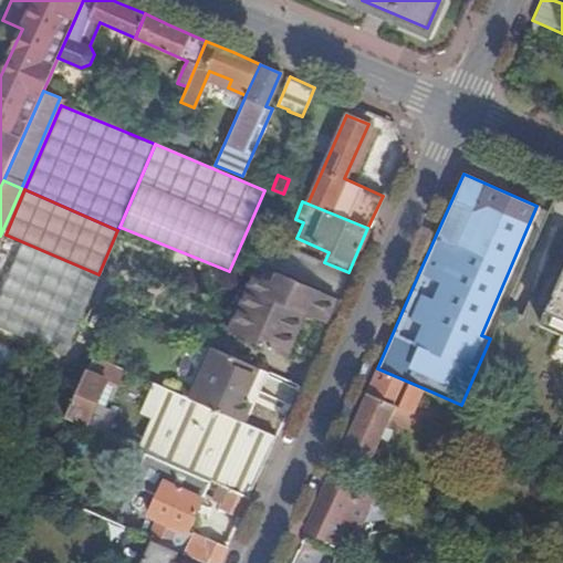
[(336,298),(345,278),(319,266),(320,260),(269,238),(253,273),(271,281),(275,271),(336,298)]
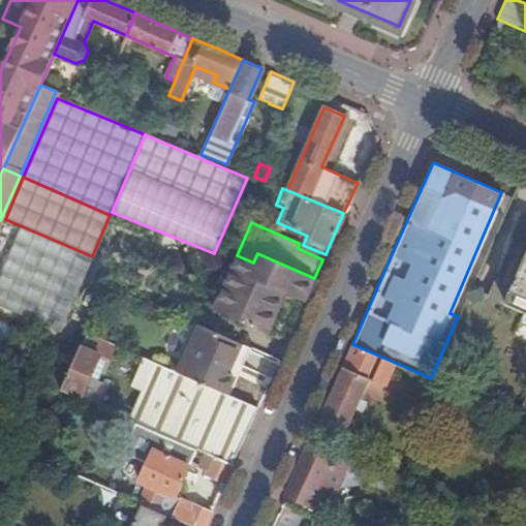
[(175,243),(149,233),(136,261),(161,272),(175,243)]
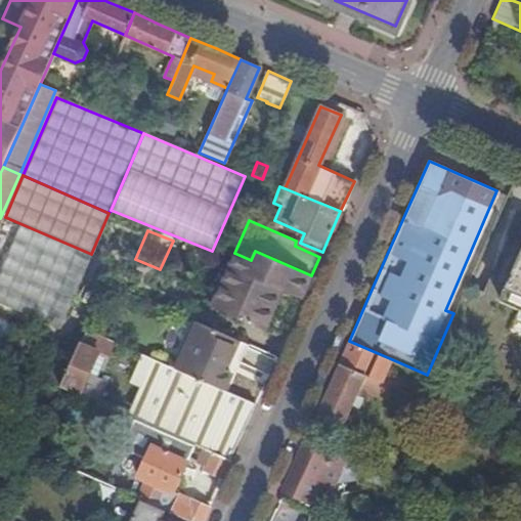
[(520,307),(520,248),(504,287),(520,294),(520,299),(518,306),(520,307)]
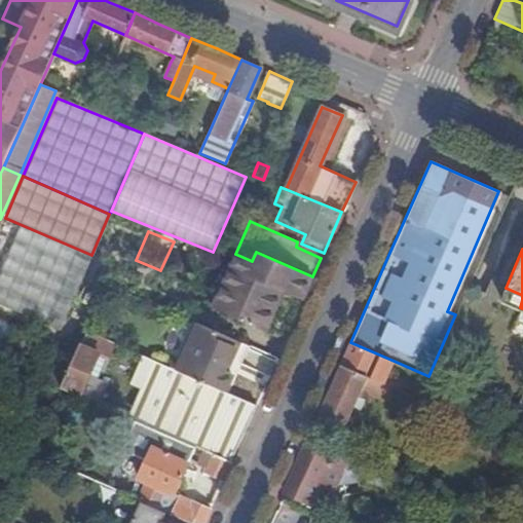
[(302,299),(312,276),(256,252),(252,261),(235,254),(230,266),(297,297),(302,299)]
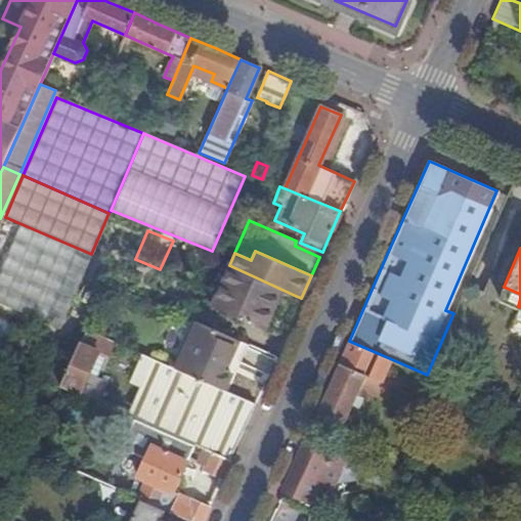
[(296,296),(229,265),(212,305),(276,334),(278,332),(285,331),(284,323),(296,296)]
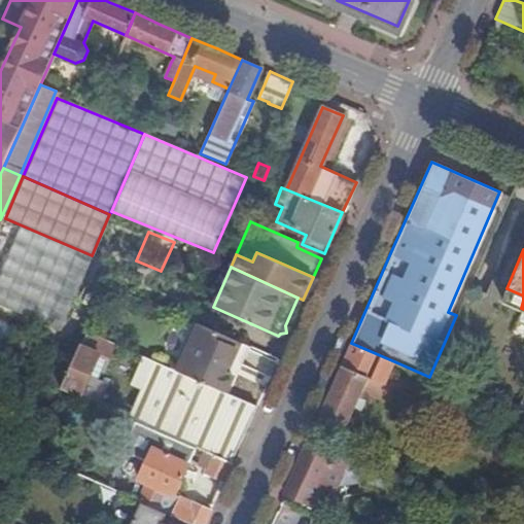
[(523,301),(523,295),(507,288),(502,300),(521,308),(523,301)]
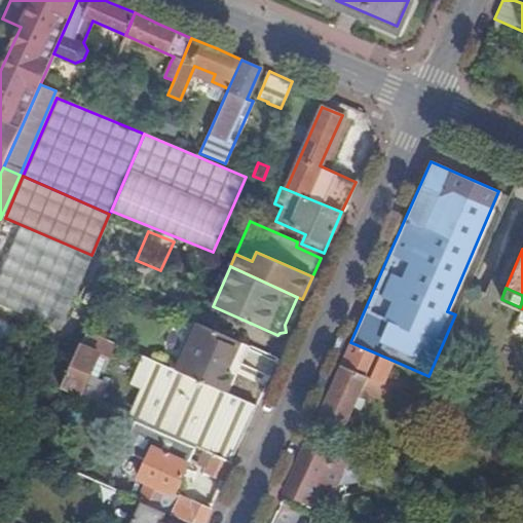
[(229,362),(238,340),(193,321),(174,369),(223,390),(231,372),(222,368),(226,361),(229,362)]
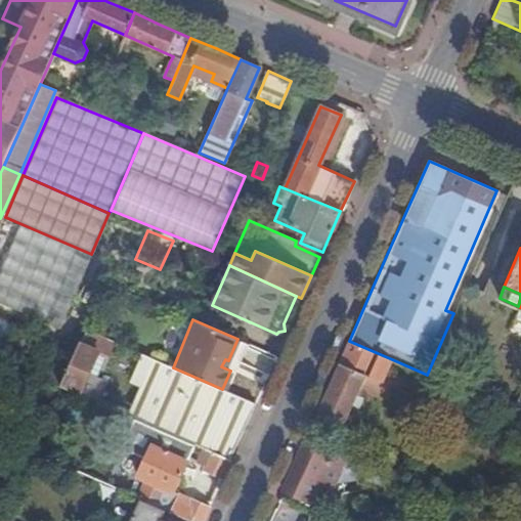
[(112,341),(85,329),(60,384),(80,392),(92,362),(98,350),(106,353),(112,341)]
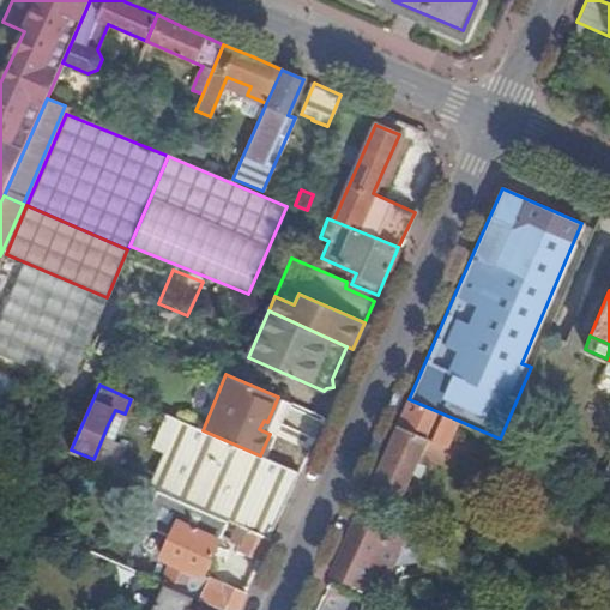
[(459,421),(409,399),(384,454),(370,483),(399,496),(427,438),(447,446),(459,421)]
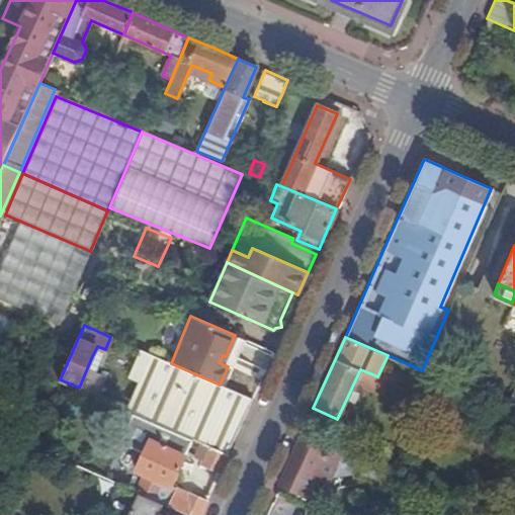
[(99,362),(105,349),(97,346),(91,358),(99,362)]
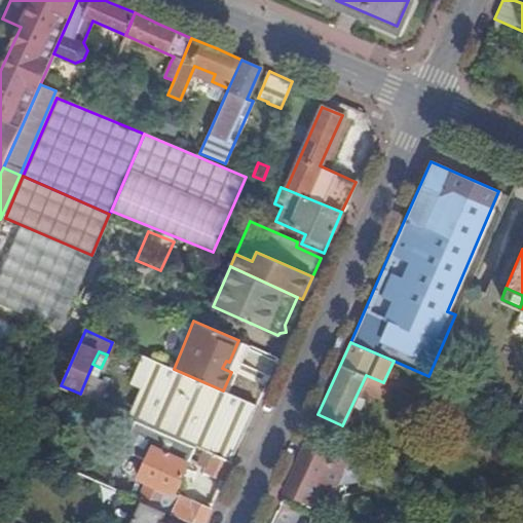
[(244,430),(255,404),(223,390),(174,369),(143,355),(132,381),(142,386),(129,416),(160,430),(191,443),(212,453),(230,460),(233,454),(244,430)]
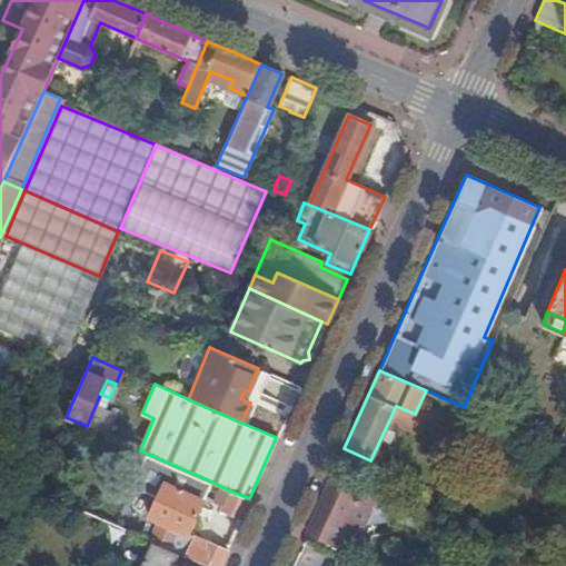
[(565,434),(562,432),(554,447),(565,452),(565,434)]
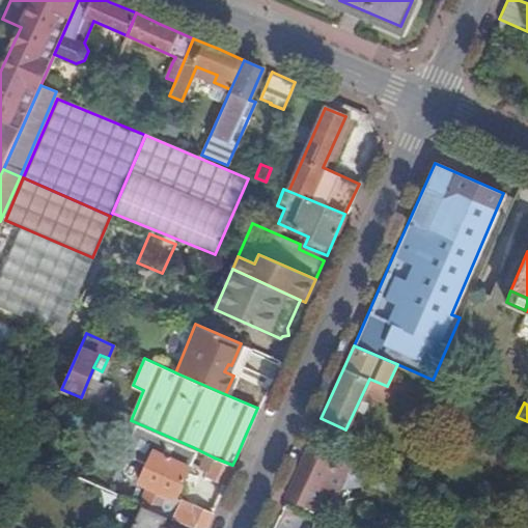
[(193,447),(162,434),(154,451),(153,451),(139,481),(147,485),(140,503),(167,515),(196,527),(203,527),(211,511),(175,497),(189,467),(186,466),(193,447)]
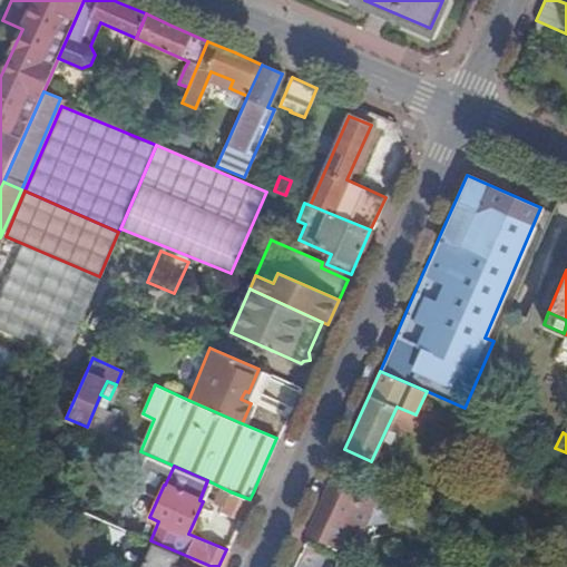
[(359,486),(333,475),(321,502),(306,534),(339,548),(348,527),(359,531),(362,522),(394,518),(429,534),(436,519),(365,488),(359,486)]
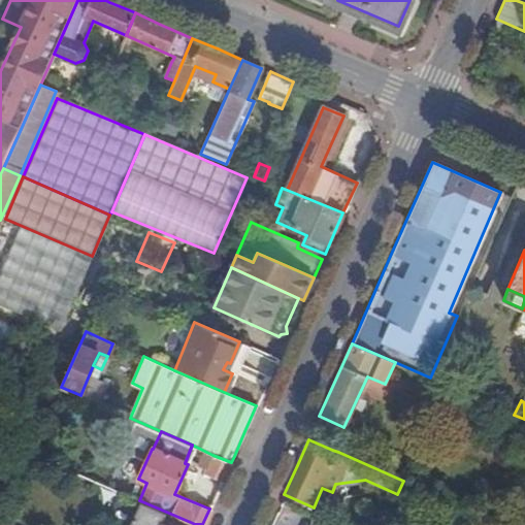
[(335,441),(332,450),(338,452),(342,445),(335,441)]
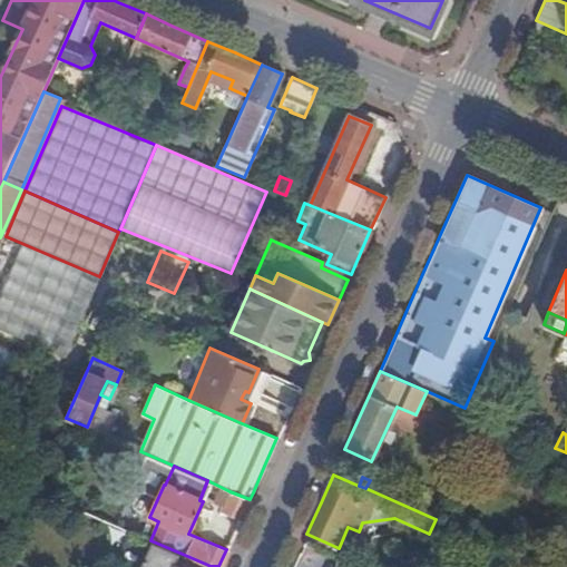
[(241,518),(250,499),(230,491),(221,509),(241,518)]
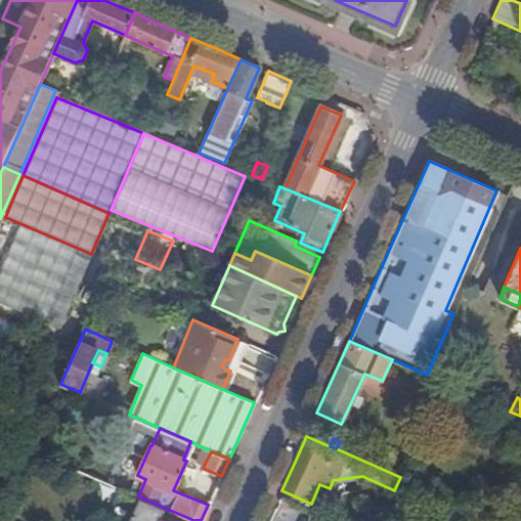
[(165,508),(138,496),(127,520),(178,520),(162,514),(165,508)]
